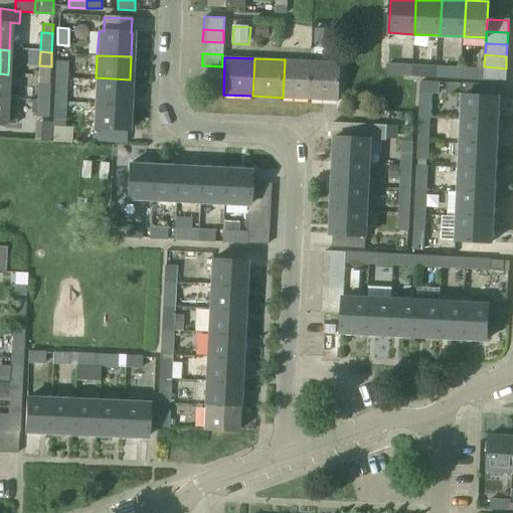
[(283,98),(312,99),(314,61),(285,59),(283,98)]
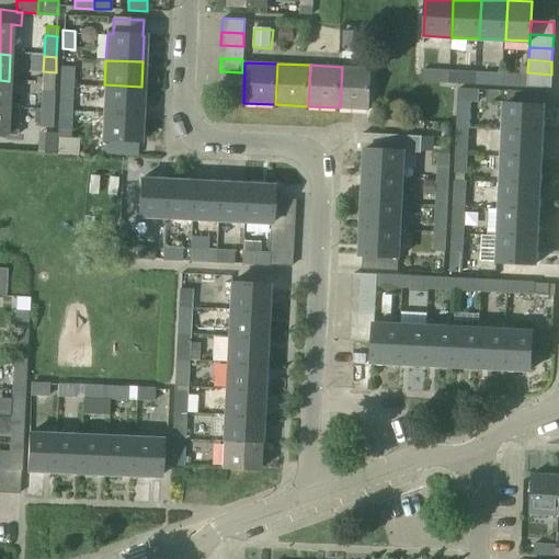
[(61,66),(60,82),(72,83),(73,66),(61,66)]
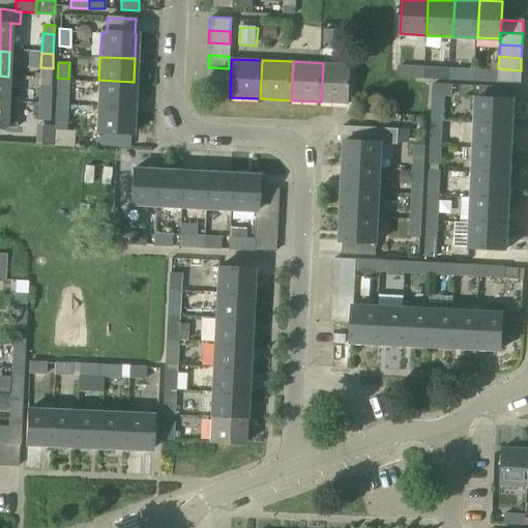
[(323,63),(321,101),(348,103),(349,64),(323,63)]
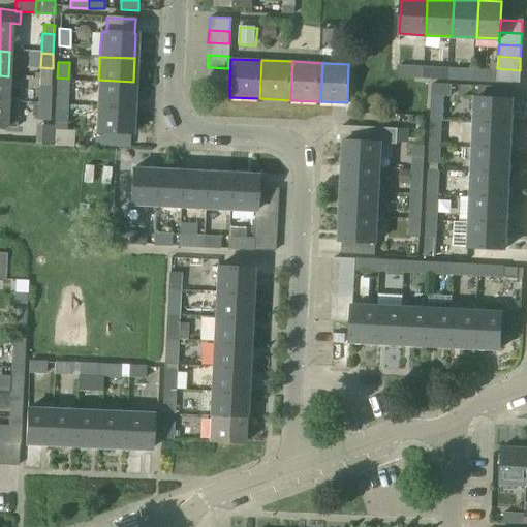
[(399,75),(416,76),(417,65),(399,64),(399,75)]
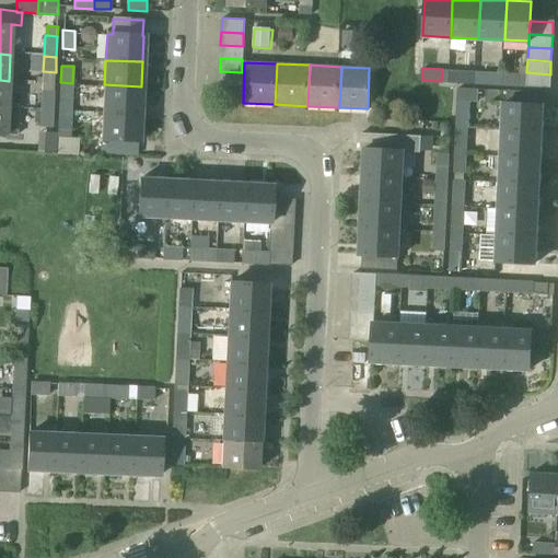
[(449,81),(467,82),(468,70),(449,69),(449,81)]
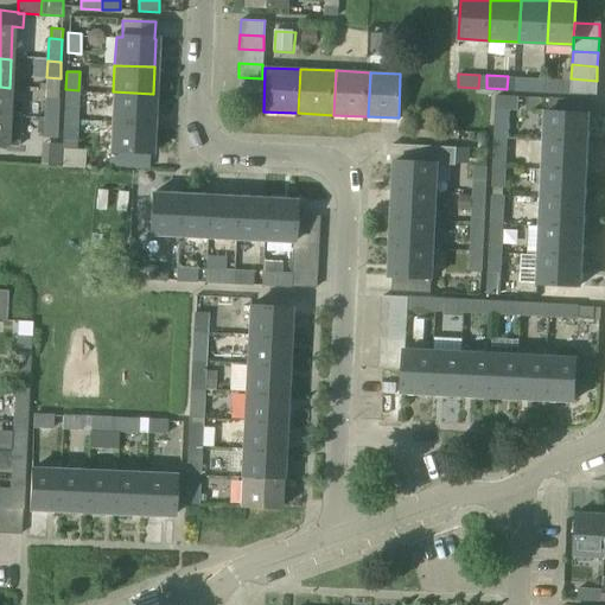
[(515,89),(536,90),(536,77),(516,76),(515,89)]
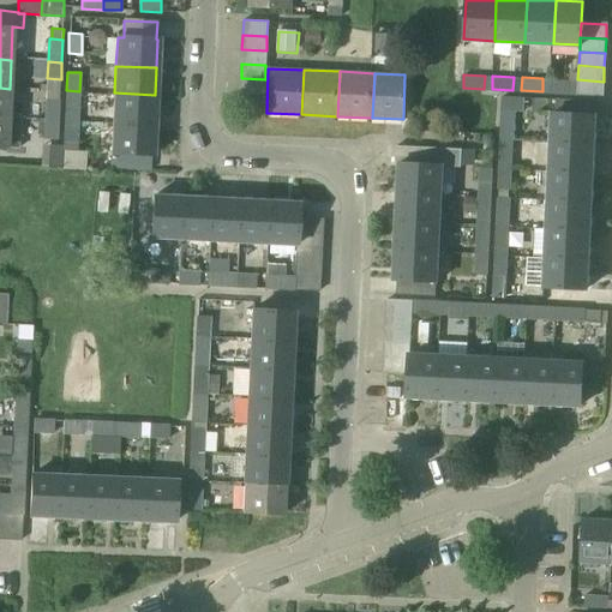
[(265,79),(241,78),(240,93),(264,94),(265,79)]
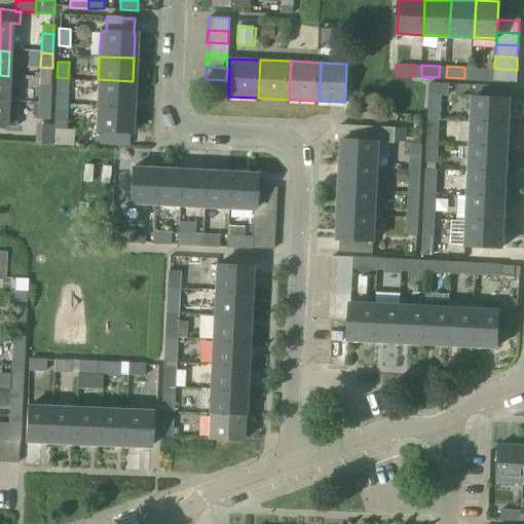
[(471,78),(489,80),(489,69),(472,68),(471,78)]
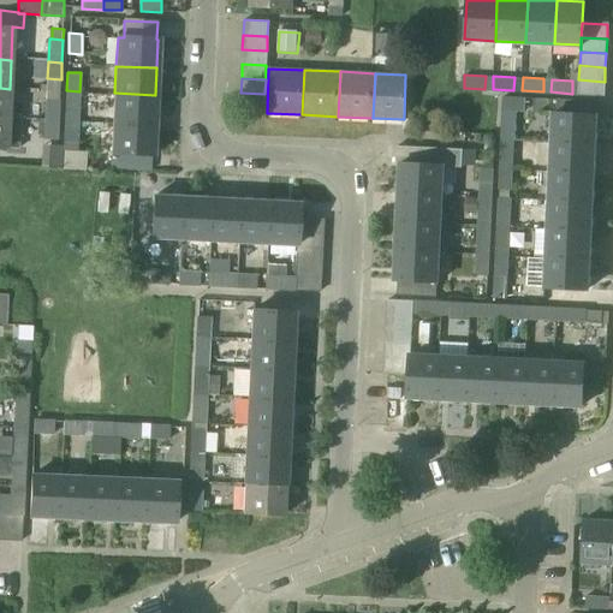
[(605,82),(578,79),(578,94),(603,95),(605,82)]
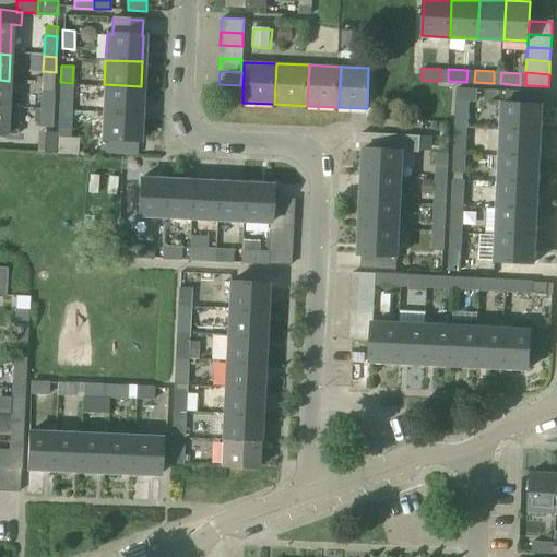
[(72,83),(60,82),(59,102),(71,102),(72,83)]
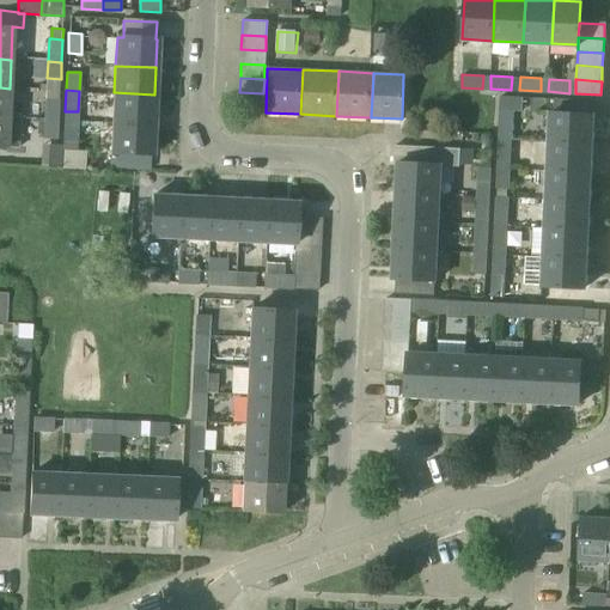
[(113,124),(153,126),(154,95),(114,92),(113,124)]
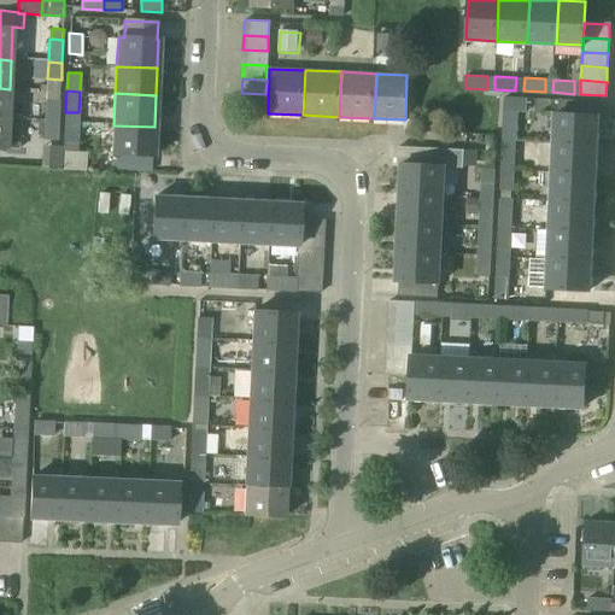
[(46,98),(45,121),(59,122),(60,99),(46,98)]
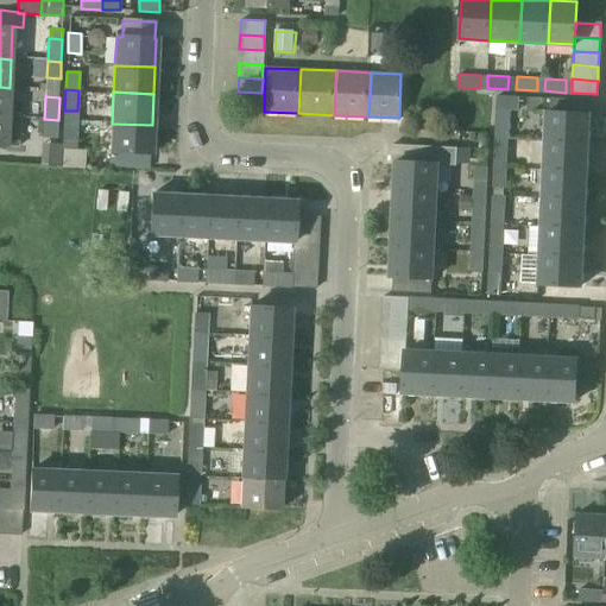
[(511,109),(498,109),(497,128),(510,130),(511,109)]
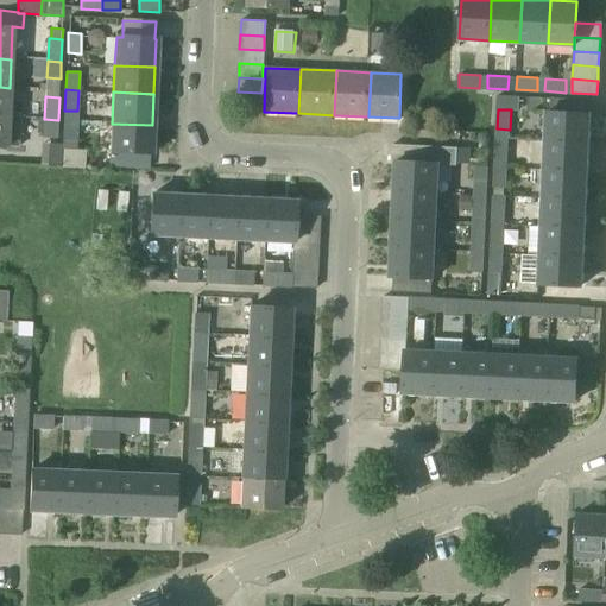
[(547,111),(545,139),(587,141),(589,113),(547,111)]
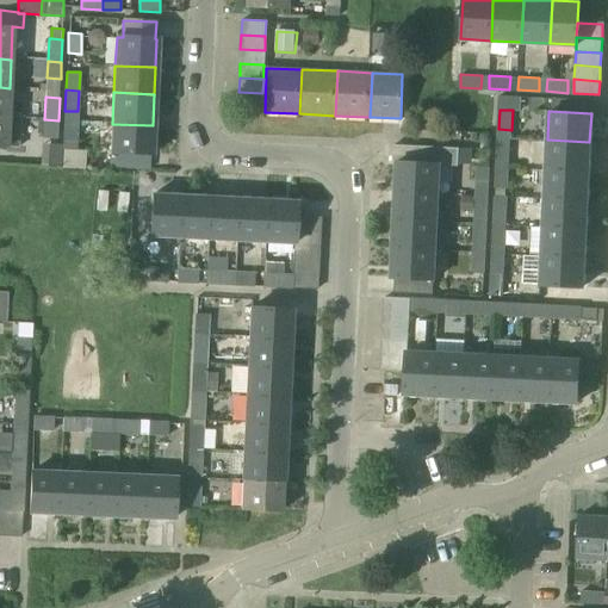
[(59,121),(44,119),(44,137),(57,137),(59,121)]
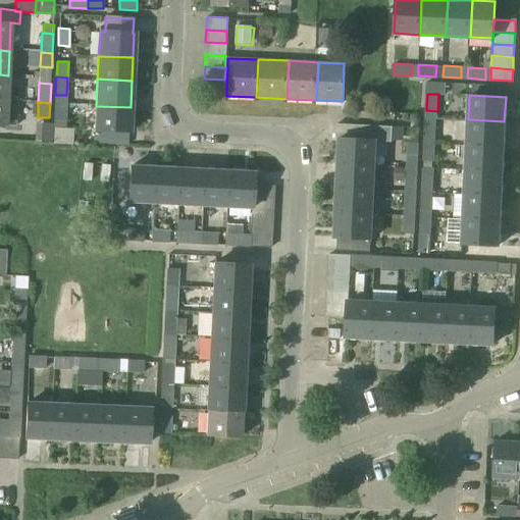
[(96,131),(127,133),(128,133),(131,107),(96,106),(95,131),(96,131)]
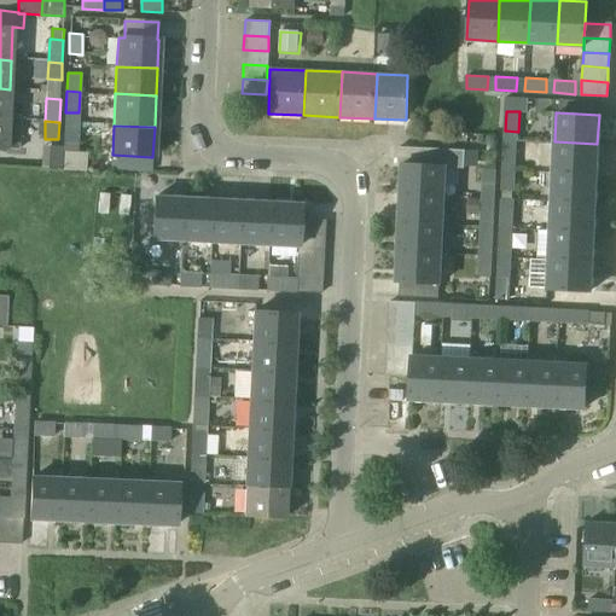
[(65,131),(64,151),(77,152),(79,132),(65,131)]
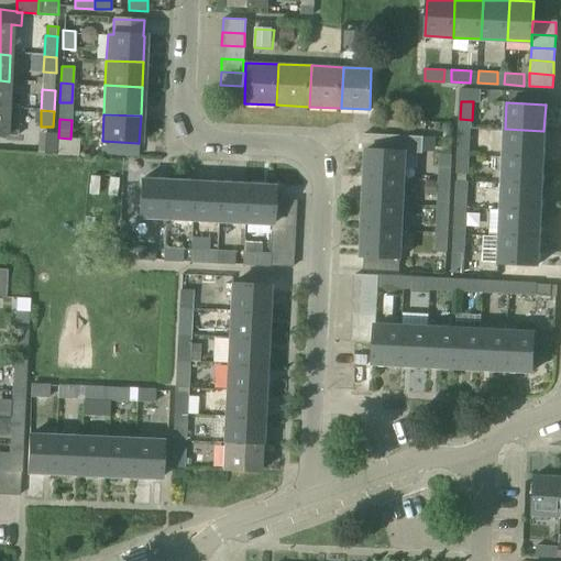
[(471,146),(472,128),(460,127),(459,146),(471,146)]
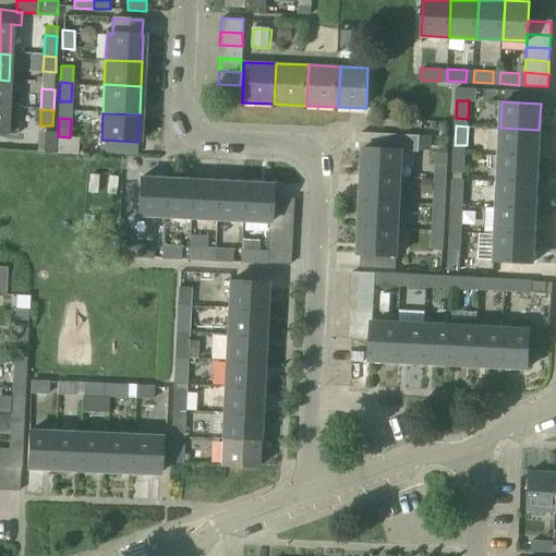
[(538,157),(539,130),(500,128),(499,155),(538,157)]
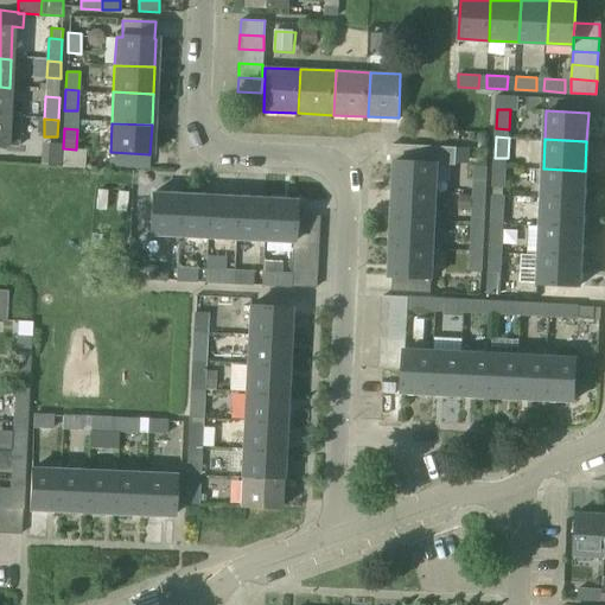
[(393,191),(435,193),(437,161),(456,161),(457,146),(397,144),(393,144),(392,160),(395,160),(393,191)]
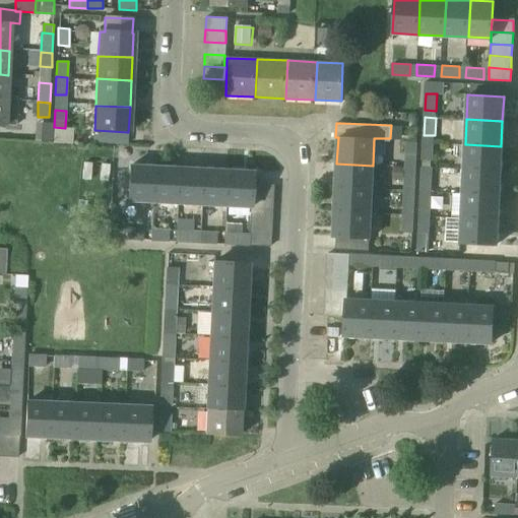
[(127,132),(95,130),(94,142),(117,143),(117,144),(127,144),(127,132)]
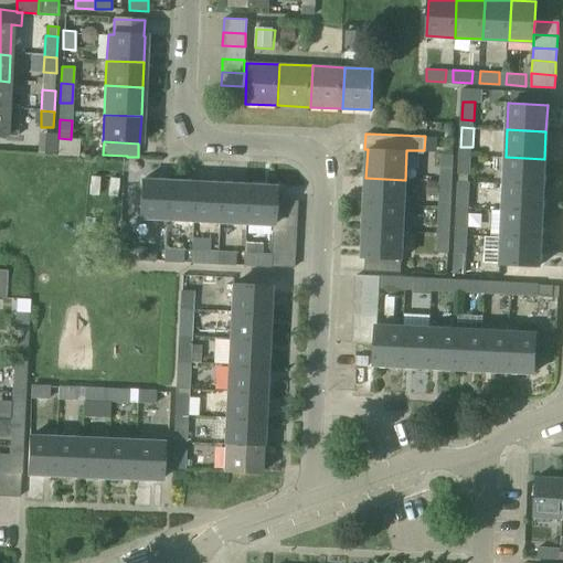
[(442,172),(454,172),(455,153),(443,152),(442,172)]
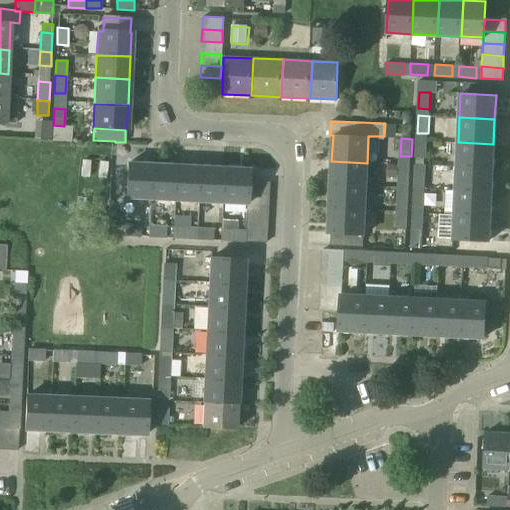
[(427,157),(427,140),(417,140),(416,157),(427,157)]
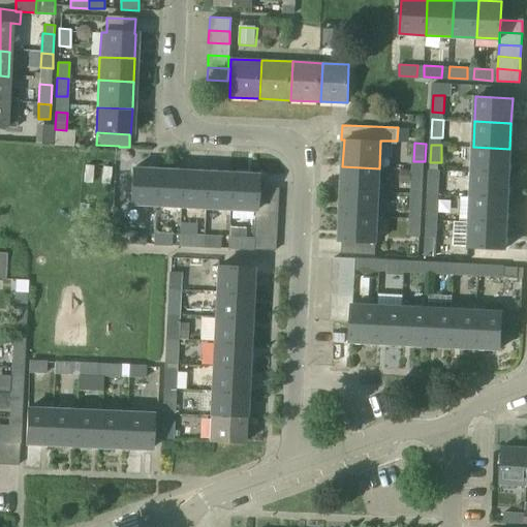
[(508,174),(509,149),(473,147),(472,172),(508,174)]
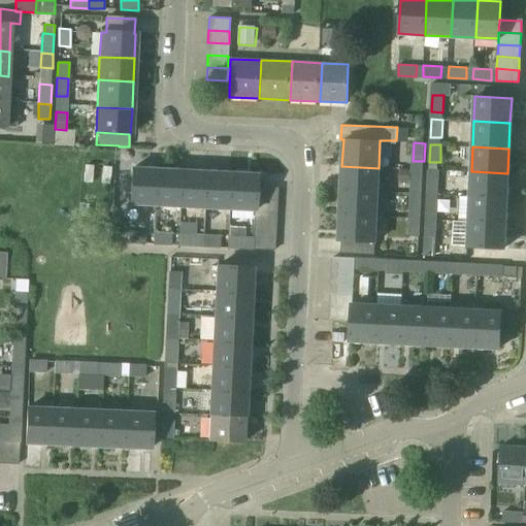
[(340,191),(377,192),(379,168),(341,166),(340,191)]
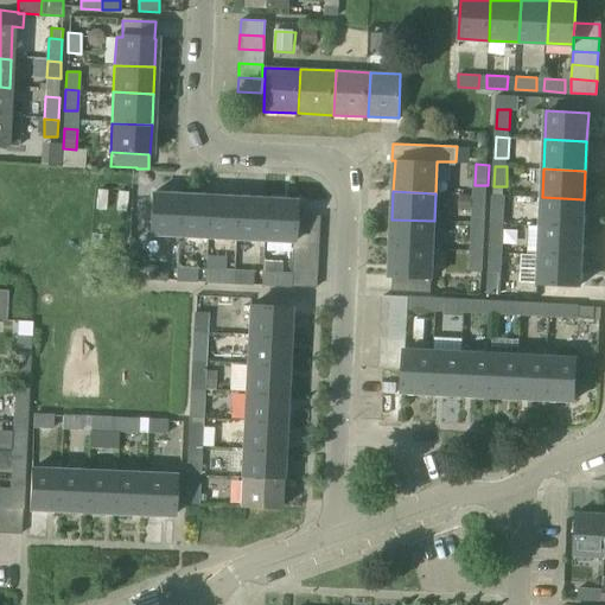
[(473,214),(486,215),(486,193),(475,193),(473,214)]
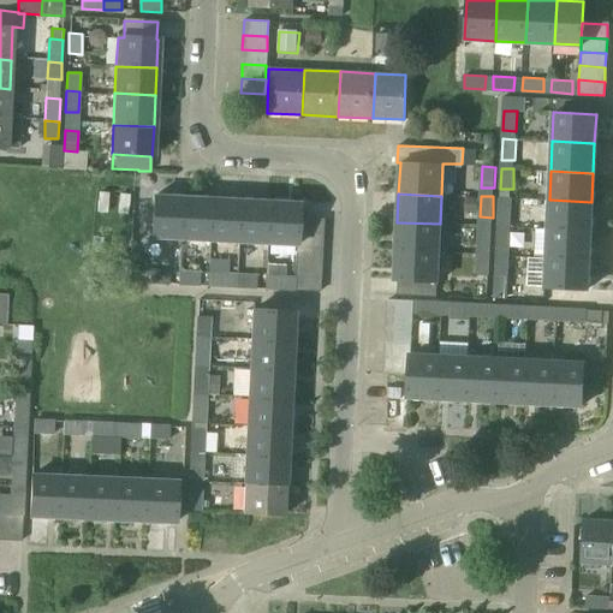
[(150,238),(180,239),(182,198),(153,197),(150,238)]
